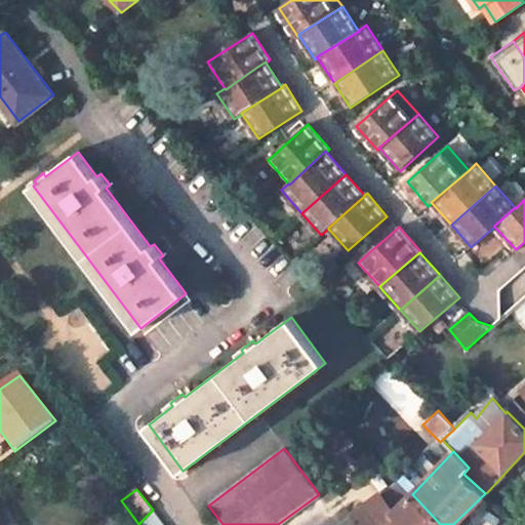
[(440,524),(412,494),(394,513),(381,494),(352,516),(359,524),(440,524)]
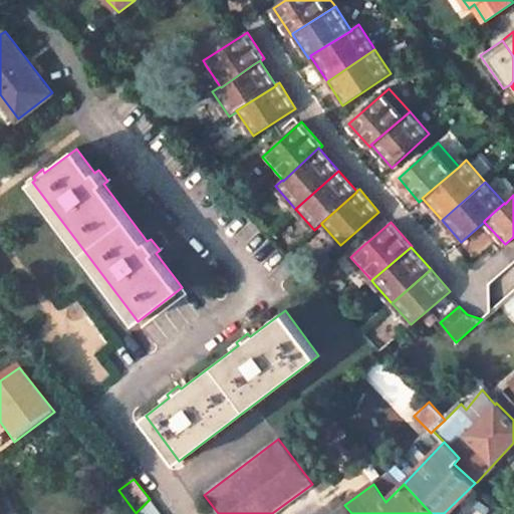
[(351,513),(344,505),(339,508),(339,509),(338,511),(338,512),(338,513),(337,513),(351,513)]
